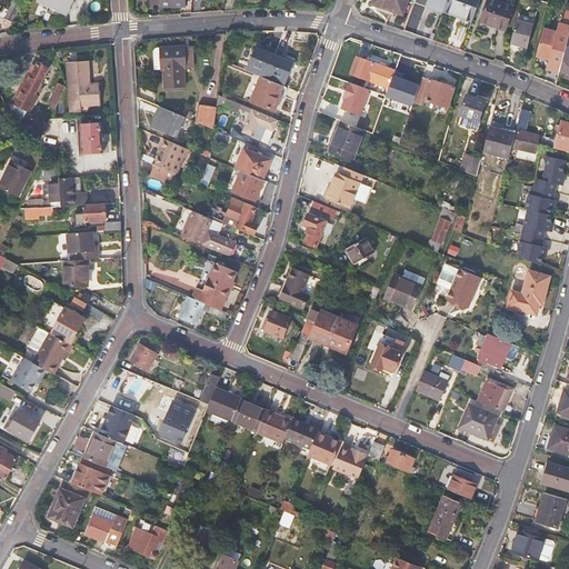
[(25,0),(13,0),(5,20),(13,25),(25,0)]
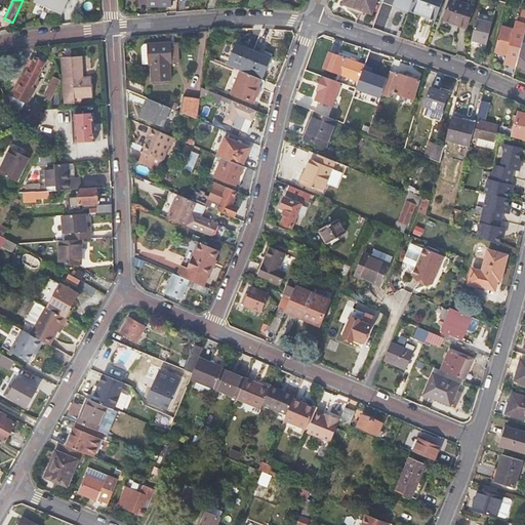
[(35,0),(62,12),(67,0),(35,0)]
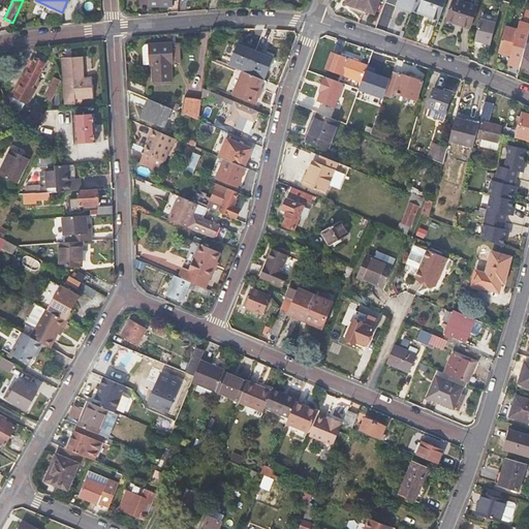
[(360,6),(375,12),(379,0),(349,0),(348,2),(360,6)]
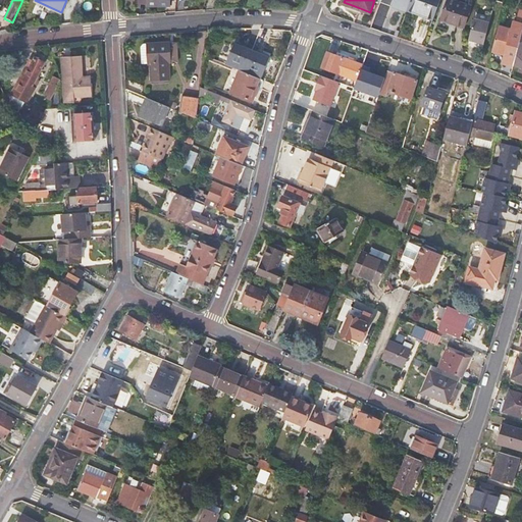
[(422,18),(434,23),(442,0),(412,0),(410,8),(409,8),(424,14),(422,18)]
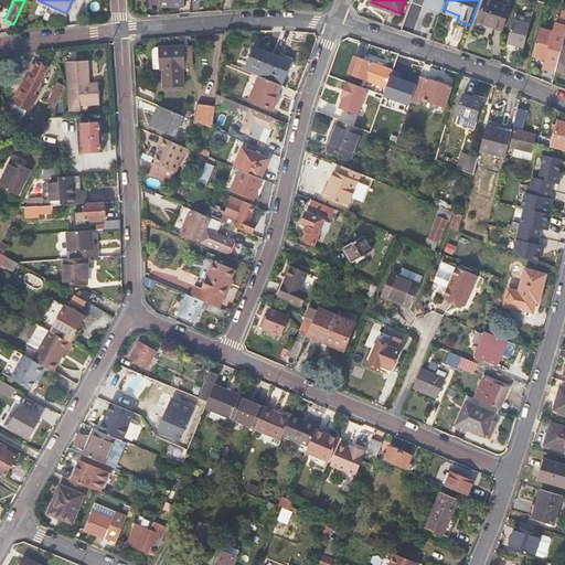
[(504,29),(512,7),(494,0),(487,0),(480,20),(504,29)]
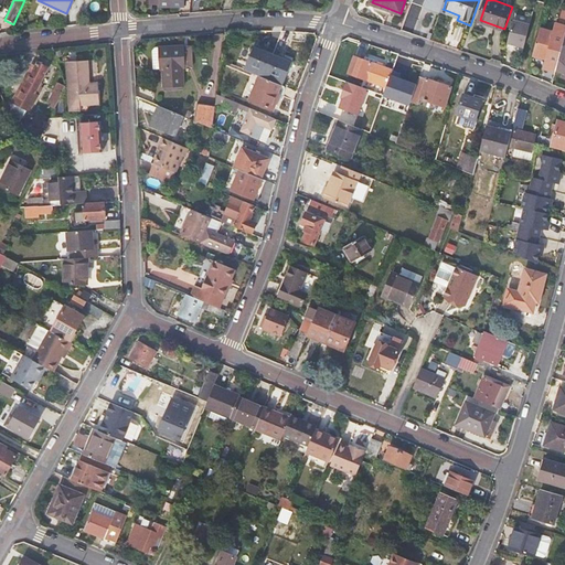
[(400,18),(401,13),(384,7),(382,11),(400,18)]
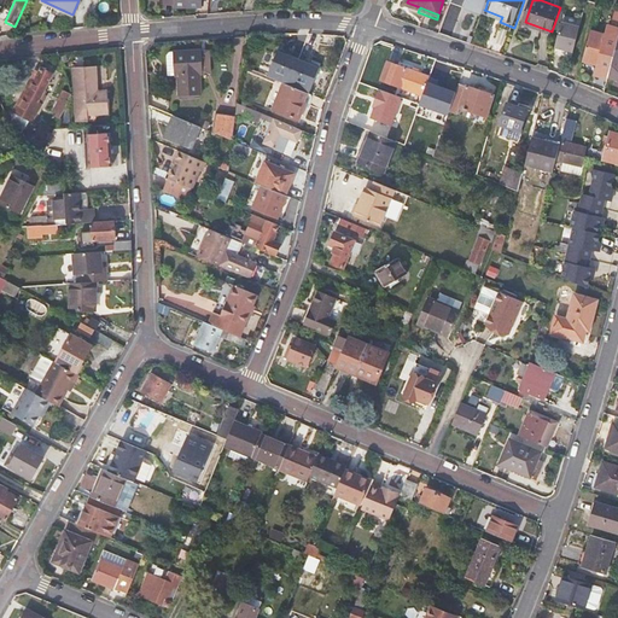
[(596,73),(610,76),(617,45),(617,11),(613,25),(610,24),(596,73)]
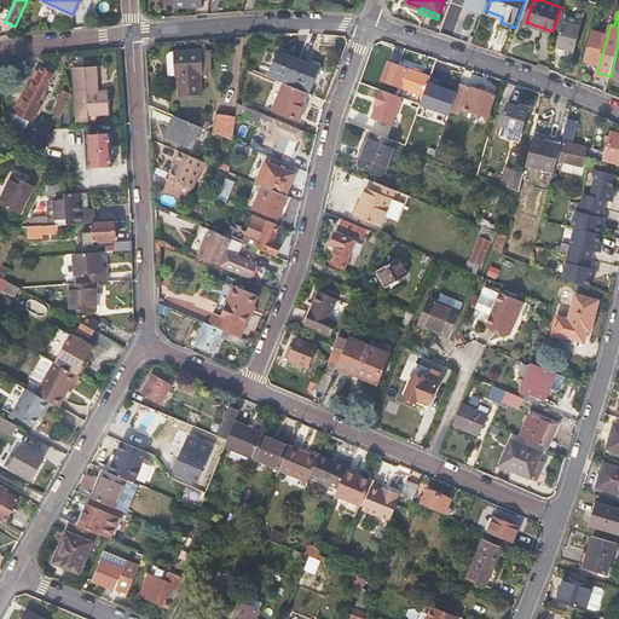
[(583,25),(565,21),(557,46),(577,51),(583,25)]
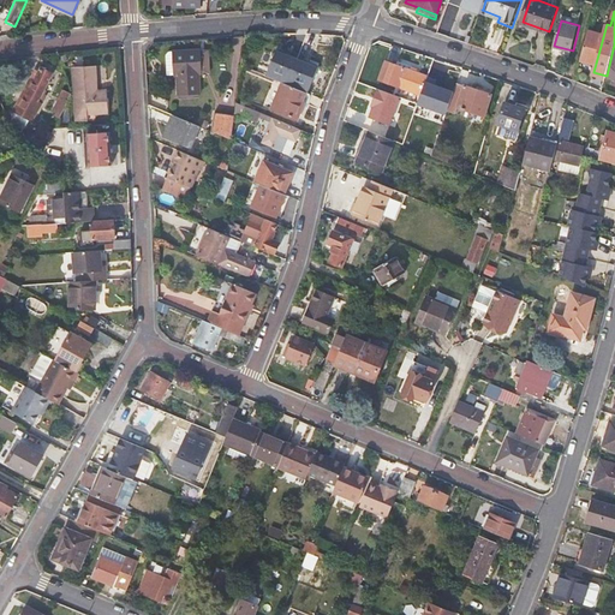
[(267,73),(275,51),(267,48),(258,71),(267,73)]
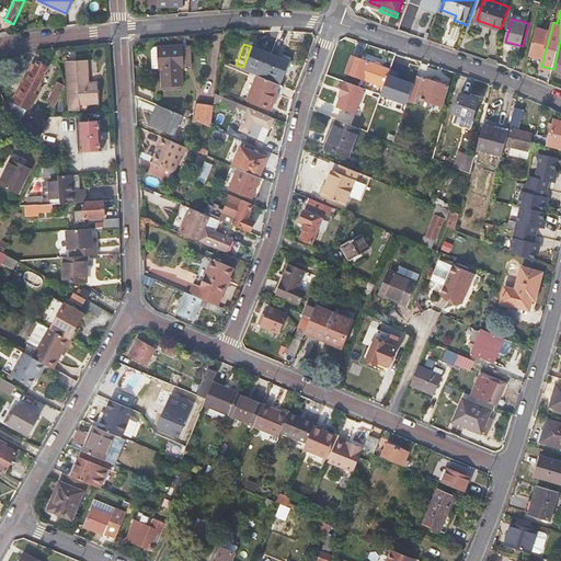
[(262,76),(263,77),(273,53),(253,45),(244,68),(262,76)]
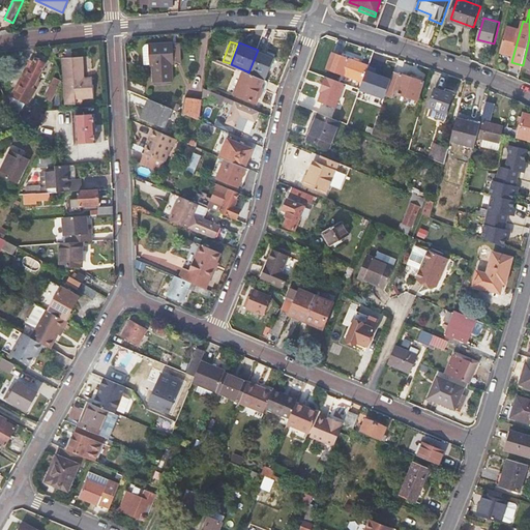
[(171,47),(171,45),(153,43),(151,63),(157,63),(156,81),(174,82),(175,65),(179,65),(180,48),(171,47)]
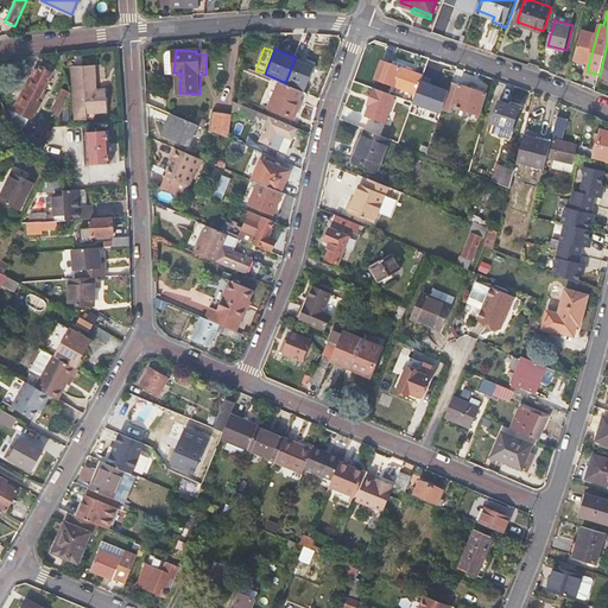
[(285,83),(305,92),(316,65),(296,57),(285,83)]
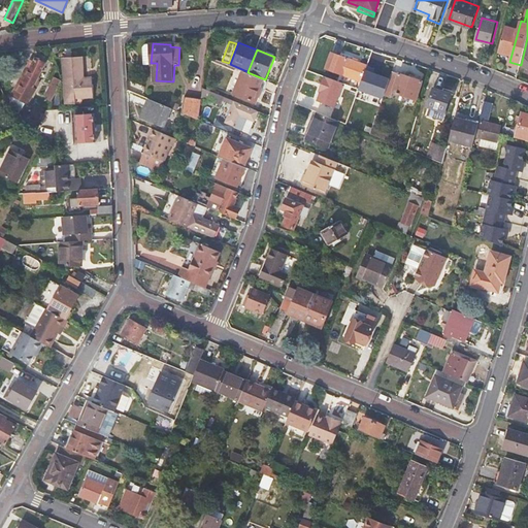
[(326,67),(362,80),(368,65),(332,52),(326,67)]
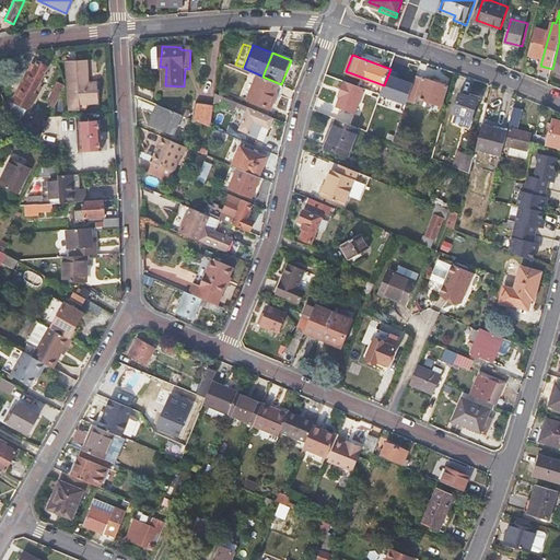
[(98,102),(97,89),(89,90),(88,83),(86,60),(67,61),(69,108),(80,108),(80,103),(98,102)]
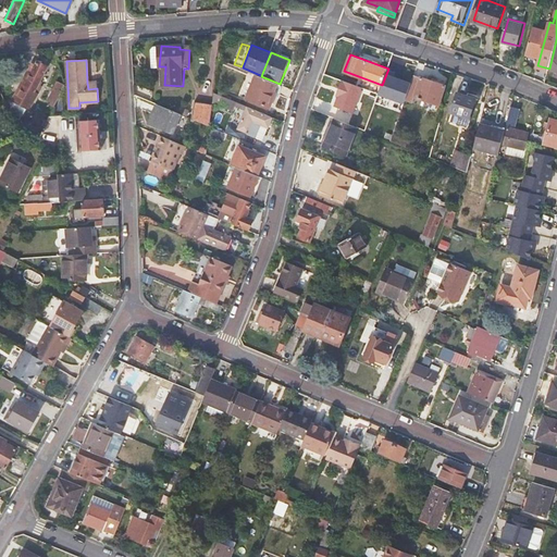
[(14,99),(32,108),(39,93),(35,90),(47,65),(36,61),(31,73),(27,71),(14,99)]
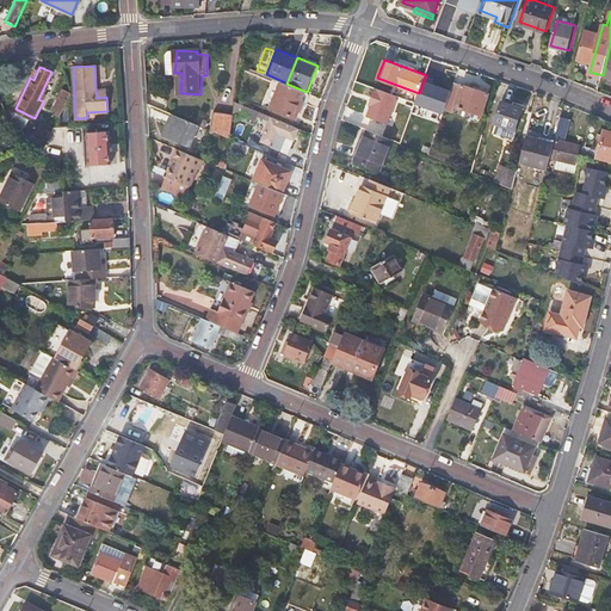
[(426,75),(419,93),(417,103),(445,112),(446,107),(452,91),(433,84),(434,78),(426,75)]
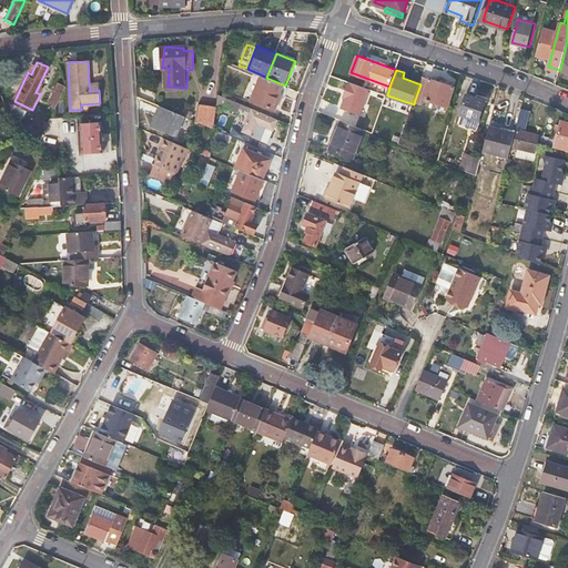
[(456,85),(424,74),(421,84),(415,100),(423,102),(425,97),(449,105),(456,85)]
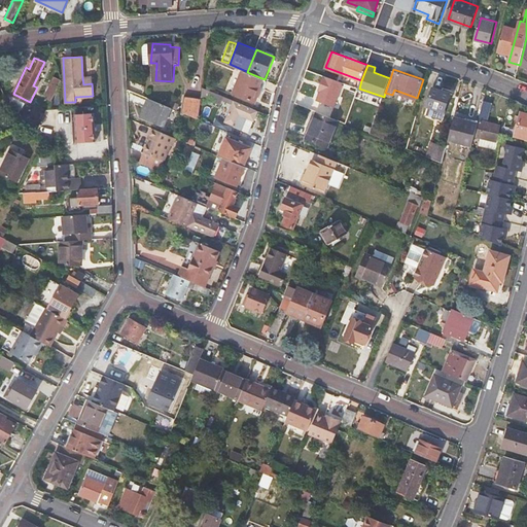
[(247,72),(246,71),(236,95),(256,103),(260,96),(262,97),(269,81),(265,79),(247,72)]
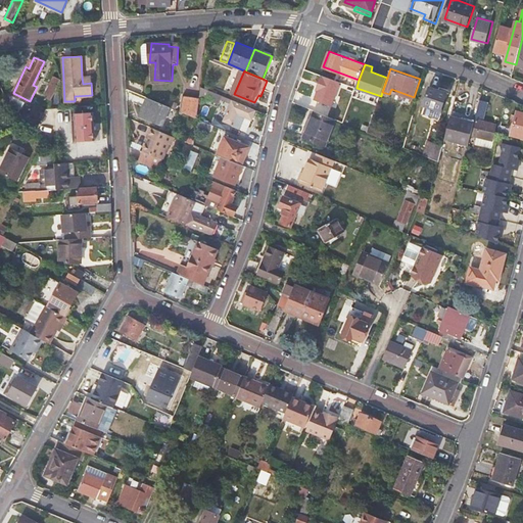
[(49,100),(59,79),(52,76),(42,96),(49,100)]
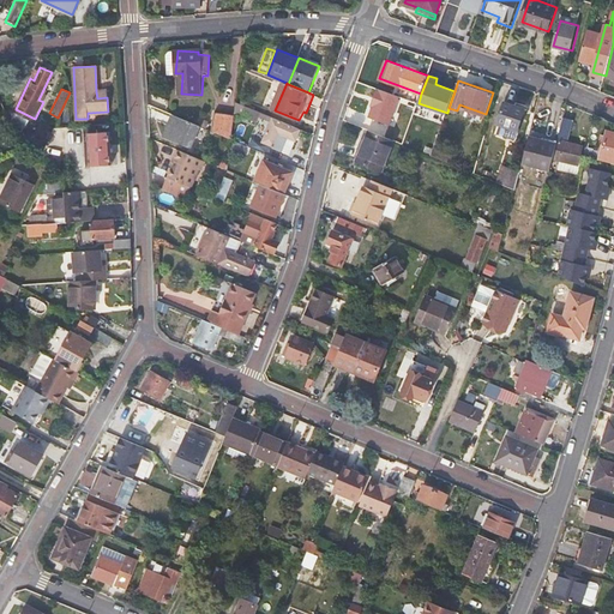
[(369,116),(390,124),(399,96),(377,89),(371,106),(373,106),(369,116)]
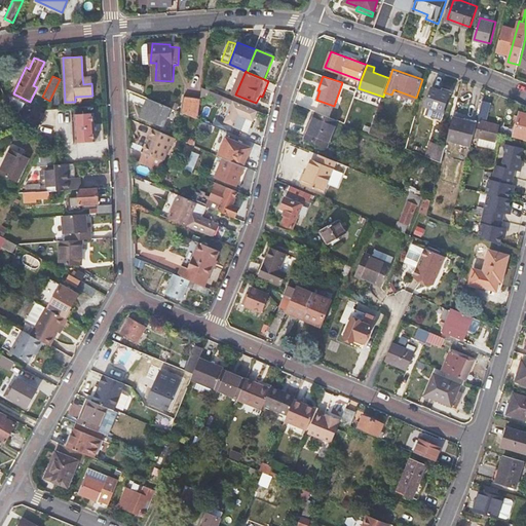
[(442,117),(451,92),(435,86),(427,105),(431,106),(429,113),(442,117)]
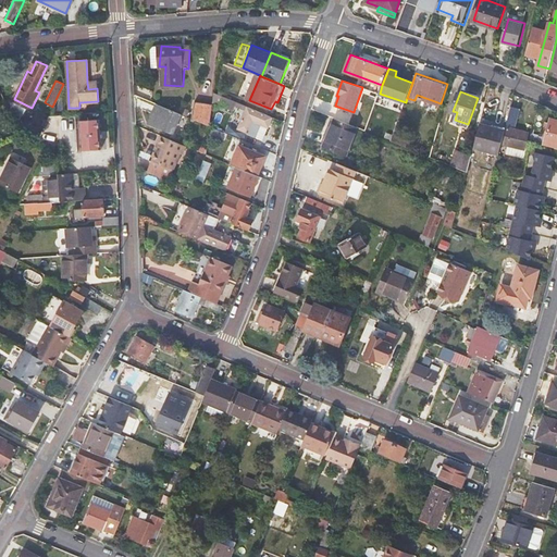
[(268,130),(273,118),(223,97),(220,104),(234,111),(236,108),(246,112),(238,128),(249,133),(248,135),(257,138),(261,127),(268,130)]
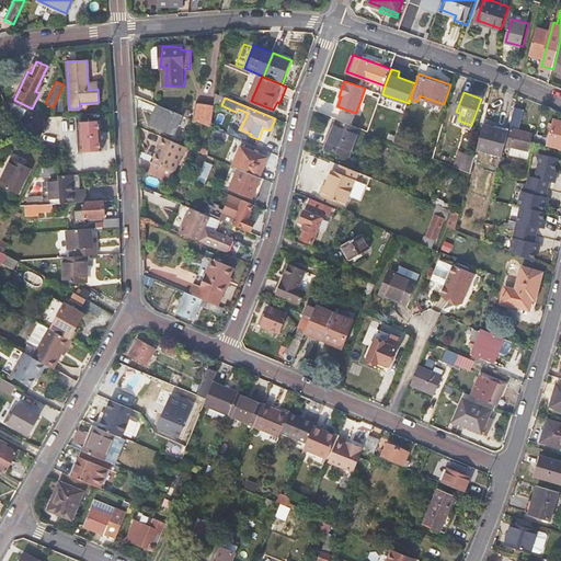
[(196,122),(213,128),(216,106),(198,104),(196,122)]
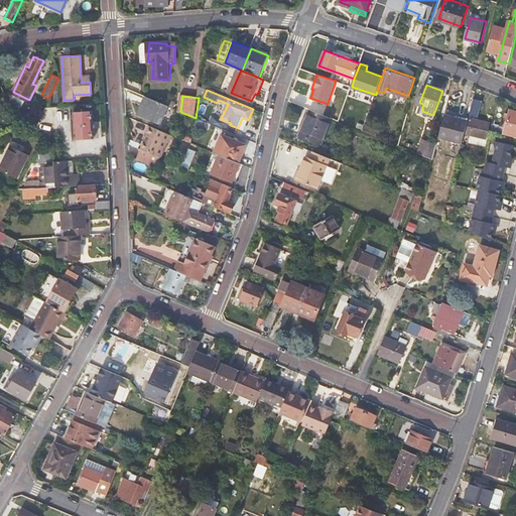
[(165,105),(147,98),(140,115),(157,123),(165,105)]
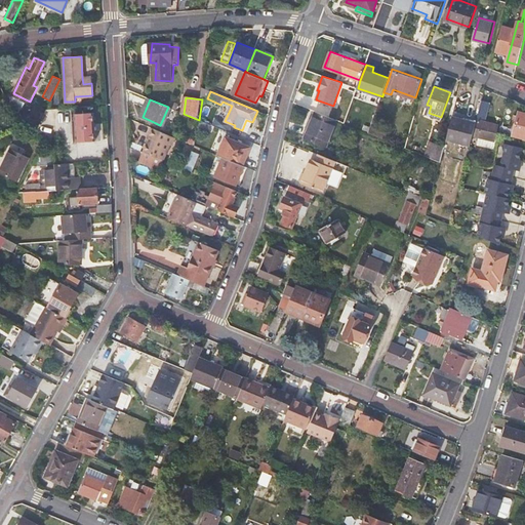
[(491,104),(482,101),(477,123),(474,136),(479,137),(478,142),(484,143),(485,139),(494,142),(495,136),(498,126),(486,123),(491,104)]
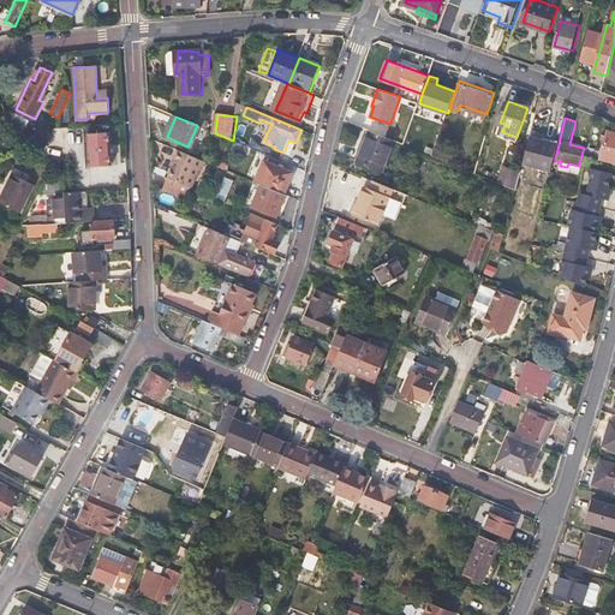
[(112,132),(89,133),(90,160),(113,159),(112,132)]
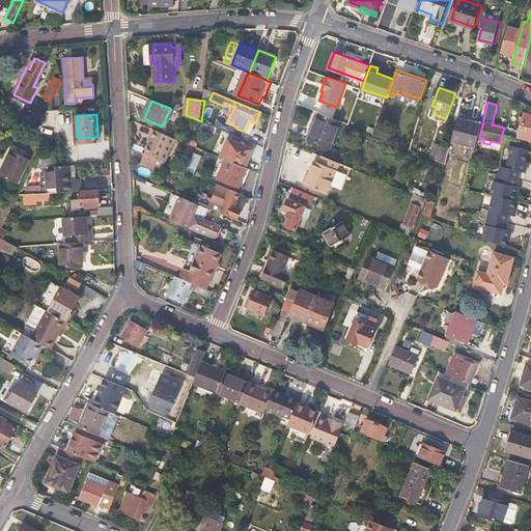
[(340,122),(318,114),(308,140),(330,148),(340,122)]
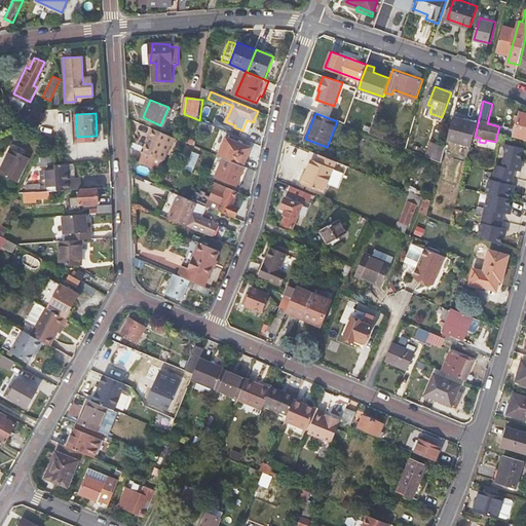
[(525,141),(525,114),(521,113),(520,117),(516,116),(513,128),(516,128),(515,136),(525,140),(525,141)]
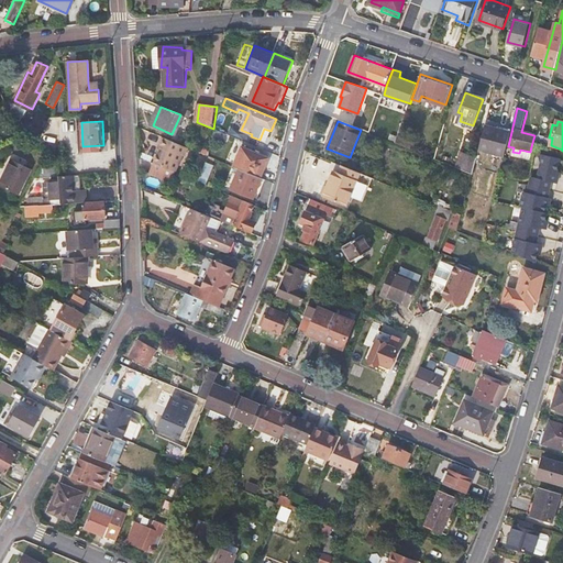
[(508,146),(511,132),(486,125),(479,150),(505,155),(508,146)]
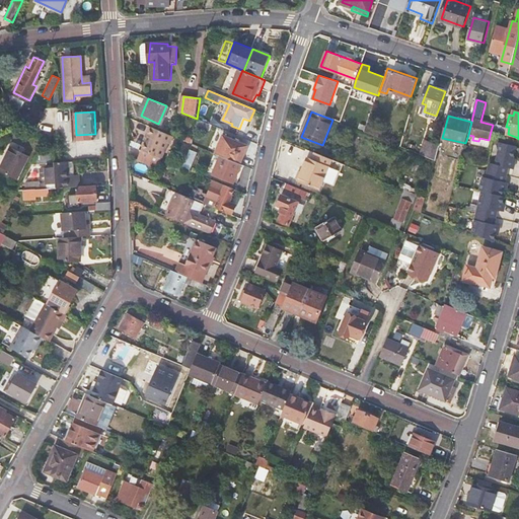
[(245,131),(249,121),(243,119),(239,129),(245,131)]
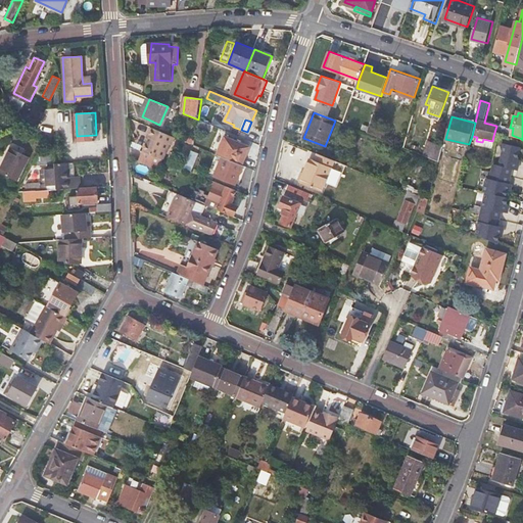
[(368,134),(382,139),(385,132),(371,126),(368,134)]
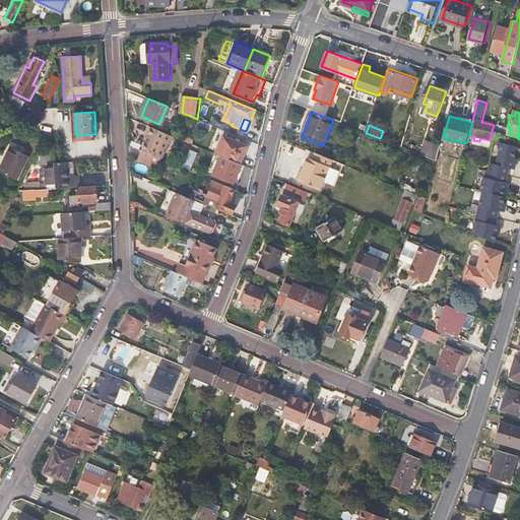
[(176,137),(152,127),(148,136),(150,137),(144,151),(163,159),(170,144),(172,145),(176,137)]
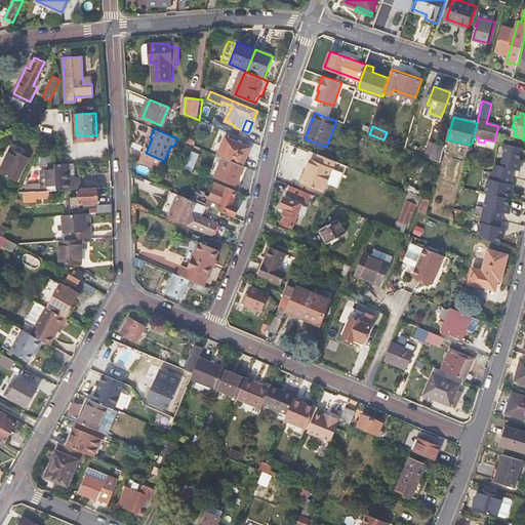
[(495,150),(498,137),(495,136),(494,142),(485,139),(484,143),(478,142),(477,146),(495,150)]
